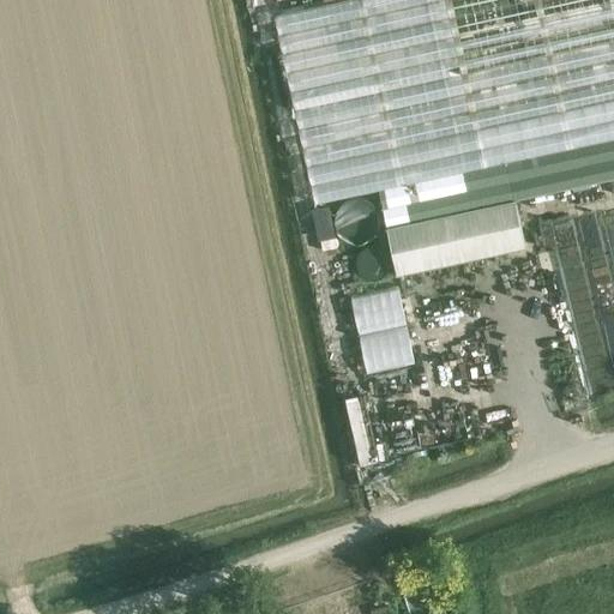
[(613,0),(347,0),(275,16),(315,205),(379,191),(398,276),(527,248),(516,202),(613,179),(613,0)]
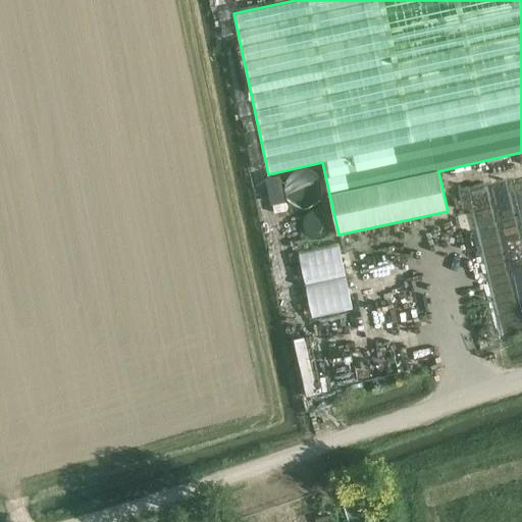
[(279,177),(268,179),(273,204),(284,202),(279,177)]
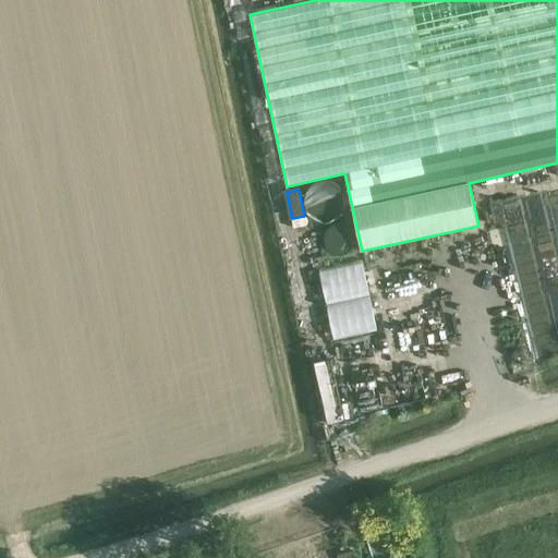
[(306,302),(317,300),(308,246),(298,247),(306,302)]
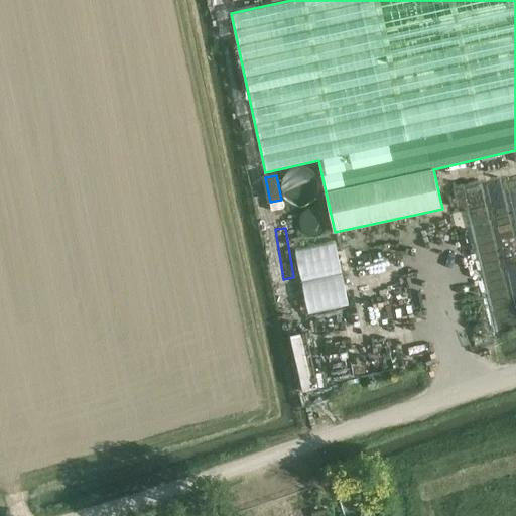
[(296,247),(300,278),(341,274),(338,243),(296,247)]
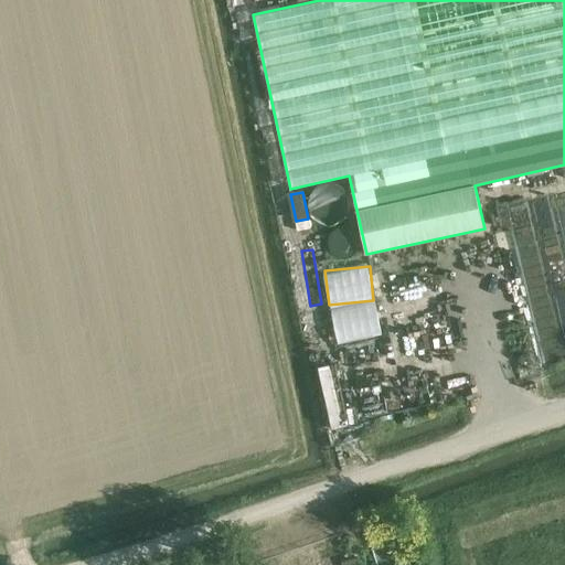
[(342,309),(345,338),(380,334),(376,306),(342,309)]
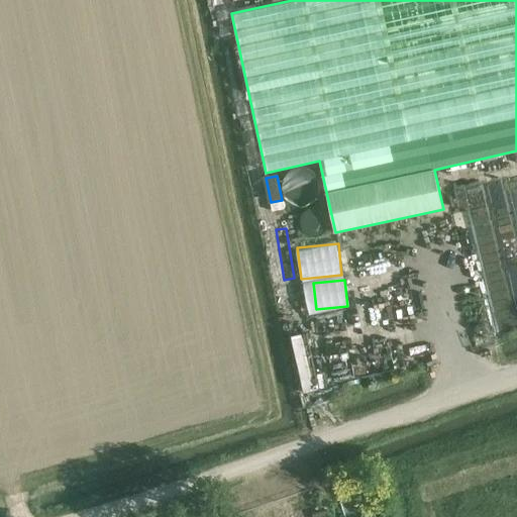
[(333,311),(334,323),(389,316),(387,304),(333,311)]
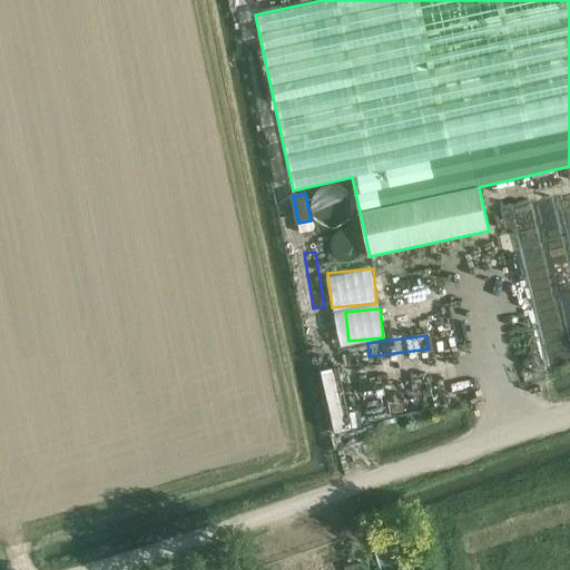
[(321,371),(334,431),(346,429),(333,369),(321,371)]
